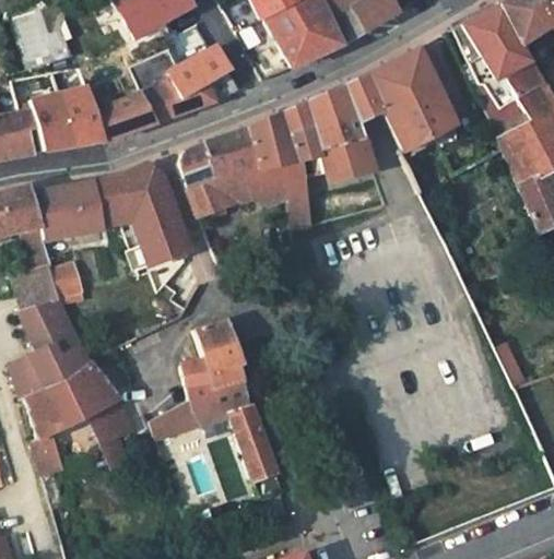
[(195,0),(116,0),(137,39),(199,7),(195,0)]
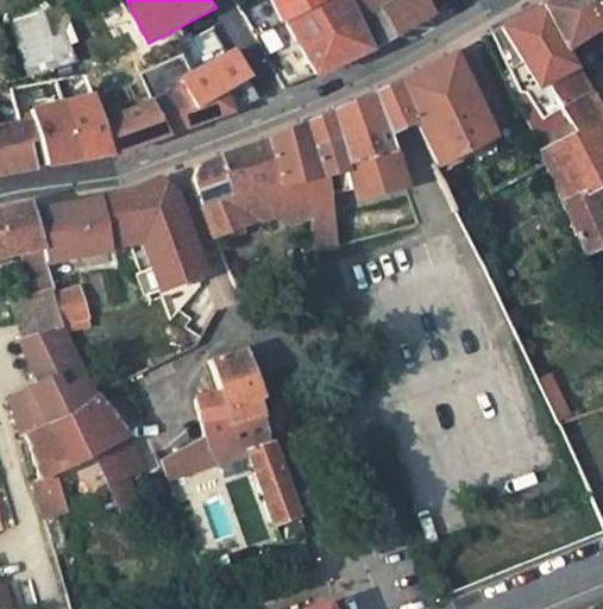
[(247,0),(240,0),(240,1),(245,12),(253,8),(247,0)]
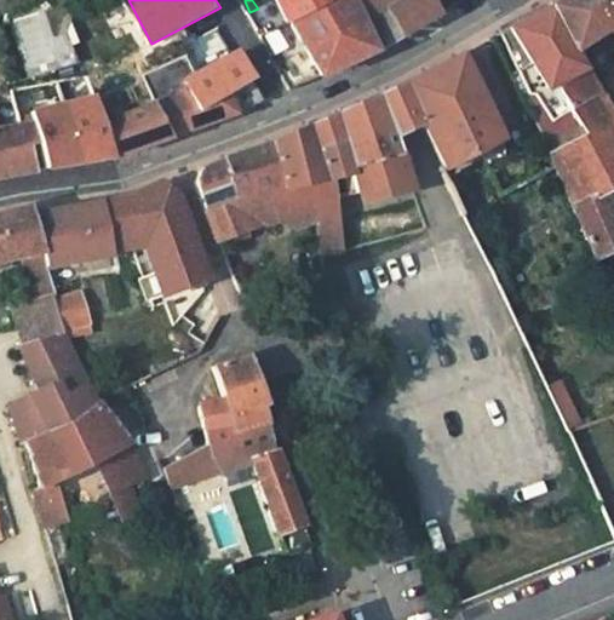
[(281,0),(292,22),(322,78),(379,52),(355,0),(281,0)]
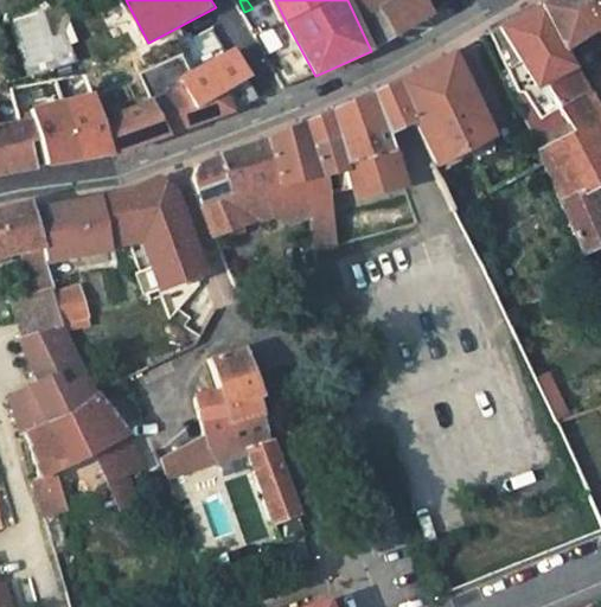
[(356,0),(378,48),(436,13),(428,0),(356,0)]
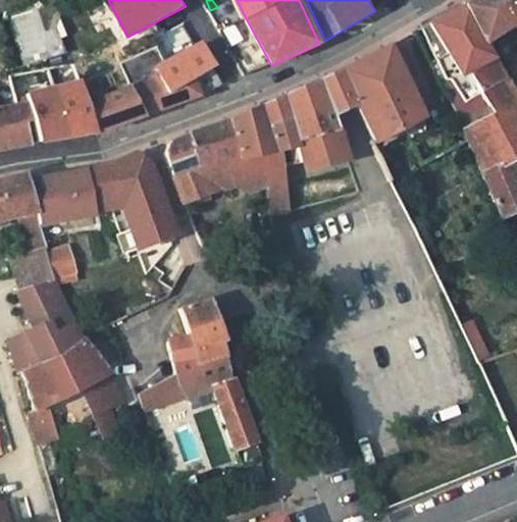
[(501,36),(483,5),(480,0),(475,0),(466,6),(487,44),(501,36)]
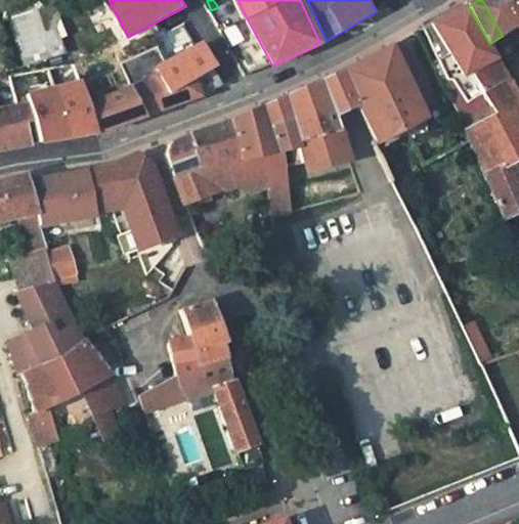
[(518,0),(491,0),(491,1),(485,5),(503,36),(518,25),(518,0)]
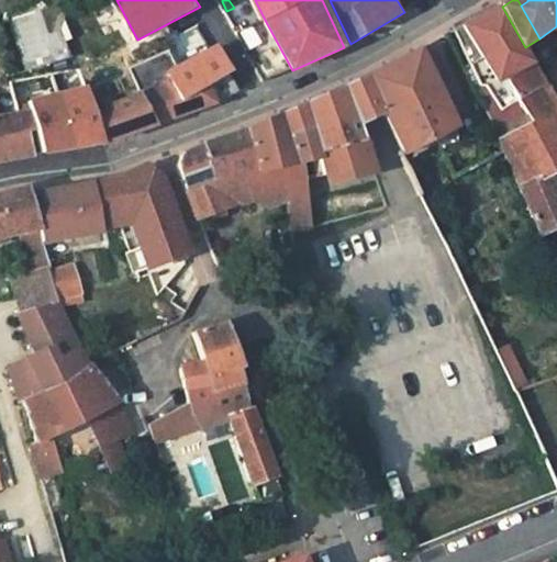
[(112,8),(109,1),(101,4),(104,12),(112,8)]
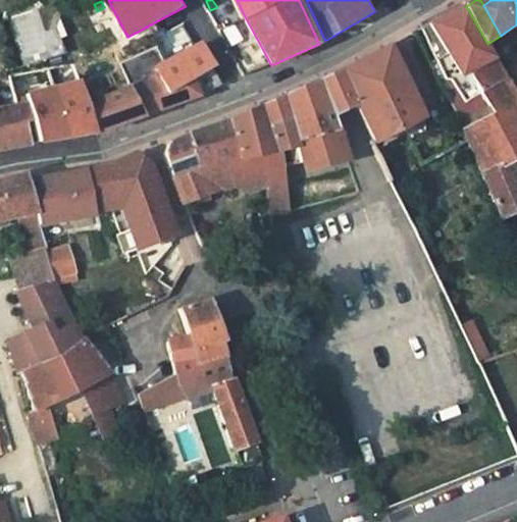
[(442,85),(463,121),(489,108),(479,92),(507,77),(487,44),(466,6),(462,9),(427,29),(451,80),(442,85)]
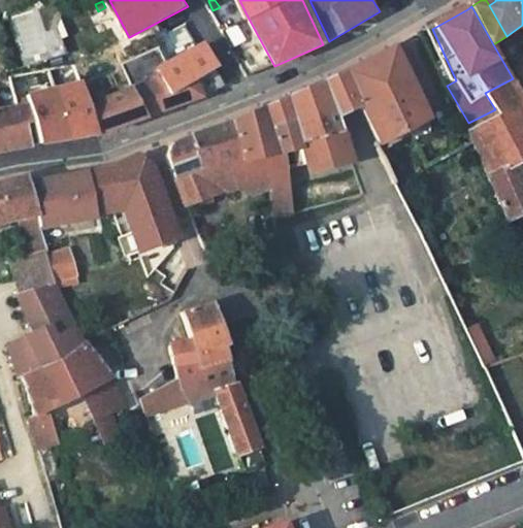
[(173,91),(201,76),(221,66),(208,43),(176,60),(171,64),(162,47),(142,58),(132,62),(140,84),(165,71),(173,91)]
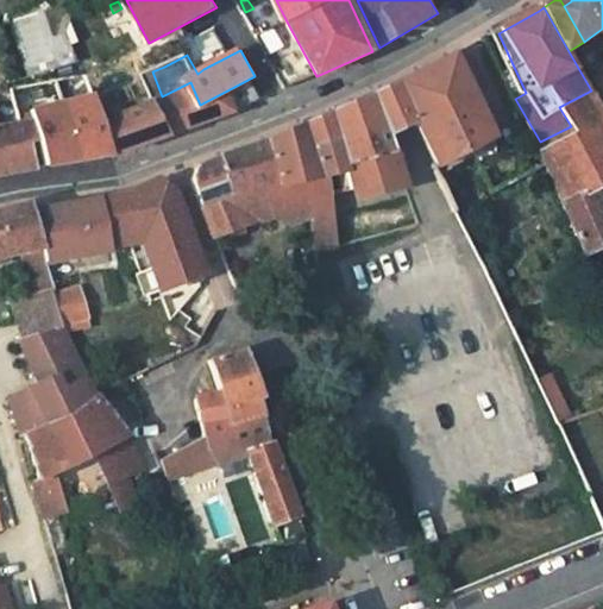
[(193,51),(187,55),(198,74),(203,69),(193,51)]
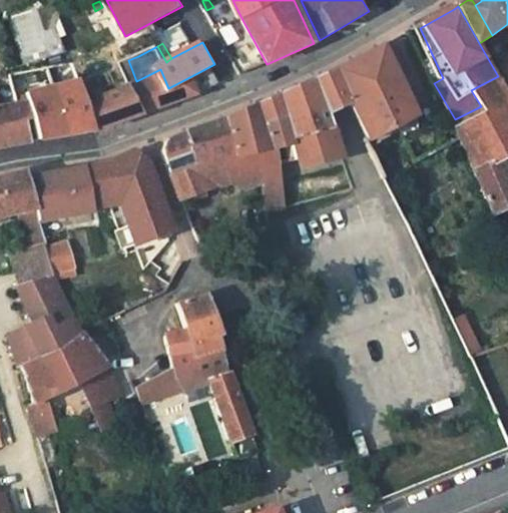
[(338,70),(353,101),(371,140),(418,116),(386,46),(338,70)]
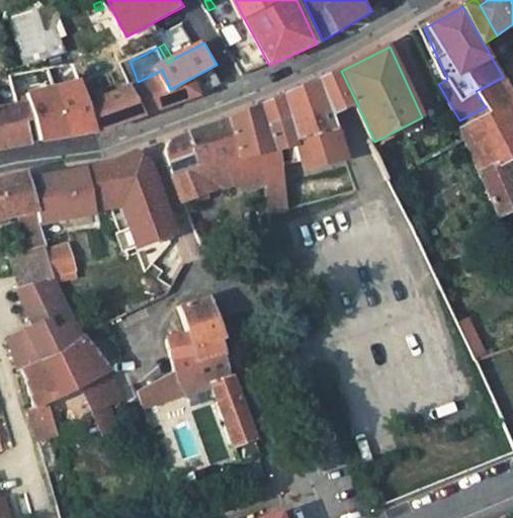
[(197,75),(203,92),(214,88),(226,83),(217,65),(197,75)]
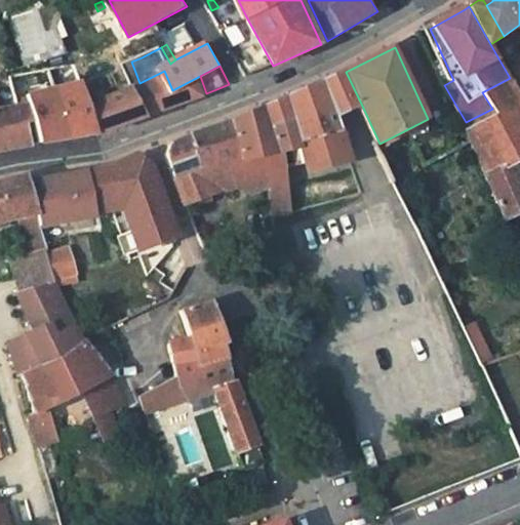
[(206,93),(200,76),(172,90),(164,71),(140,83),(141,85),(96,103),(106,132),(152,116),(206,93)]
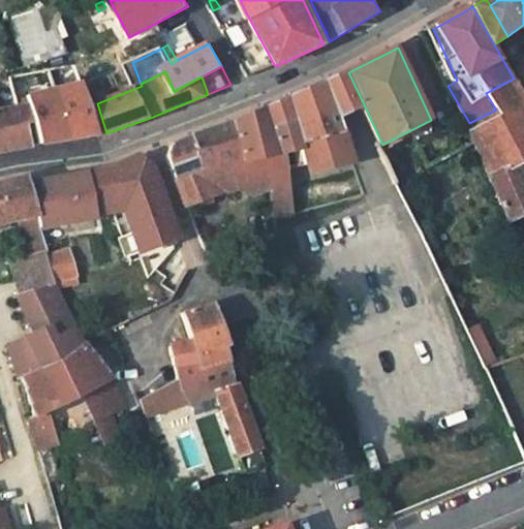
[(328,83),(339,116),(350,111),(364,104),(348,72),(338,78),(328,83)]
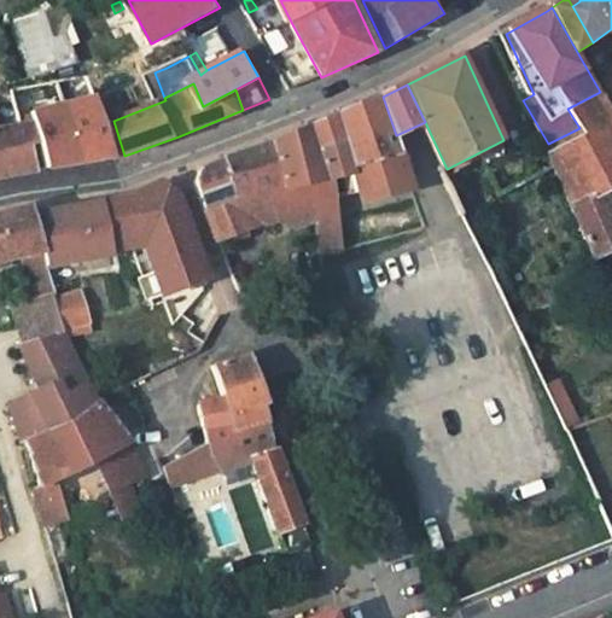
[(605,101),(611,99),(611,89),(600,93),(605,101)]
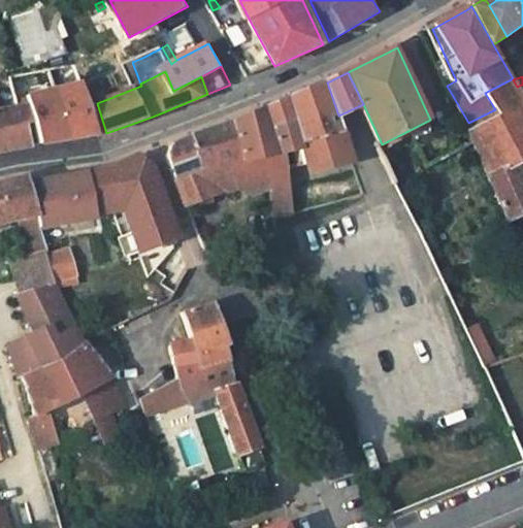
[(85,79),(101,134),(106,133),(97,103),(95,100),(88,78),(85,79)]
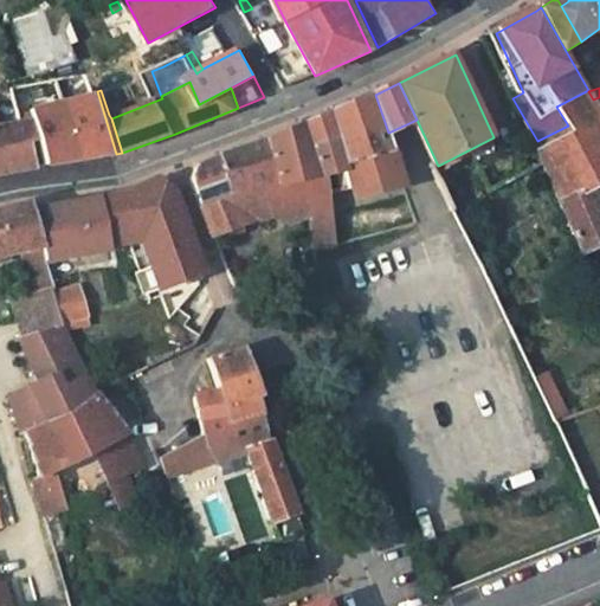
[(68,95),(34,103),(39,122),(47,153),(52,167),(69,163),(100,158),(116,154),(97,91),(68,95)]
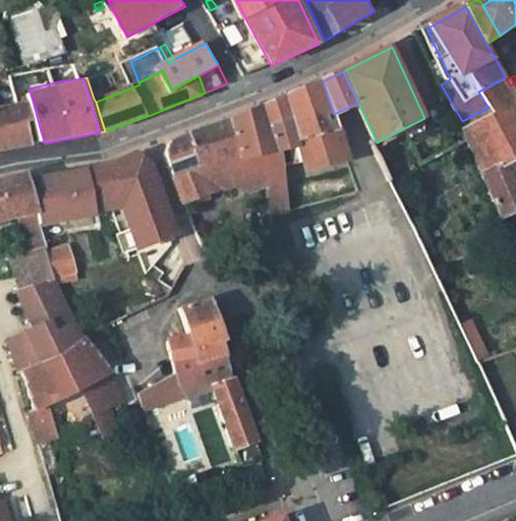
[(347,152),(334,114),(323,81),(262,109),(269,131),(295,123),(302,148),(306,162),(342,153),(347,152)]
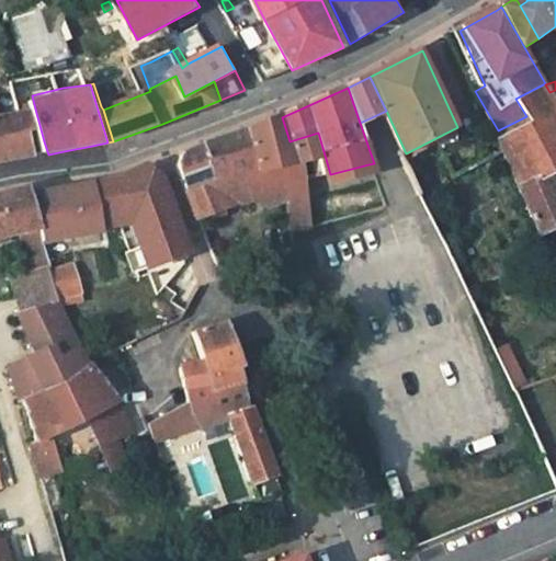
[(0,117),(0,160),(9,160),(38,156),(36,142),(44,141),(36,113),(0,117)]
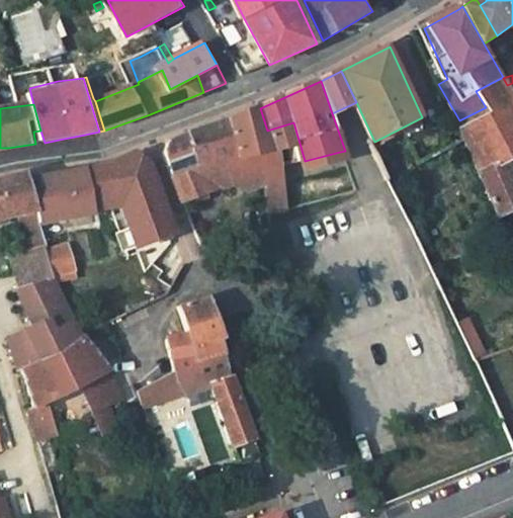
[(459,120),(501,216),(512,210),(512,168),(509,160),(512,158),(512,104),(493,115),(486,107),(459,120)]
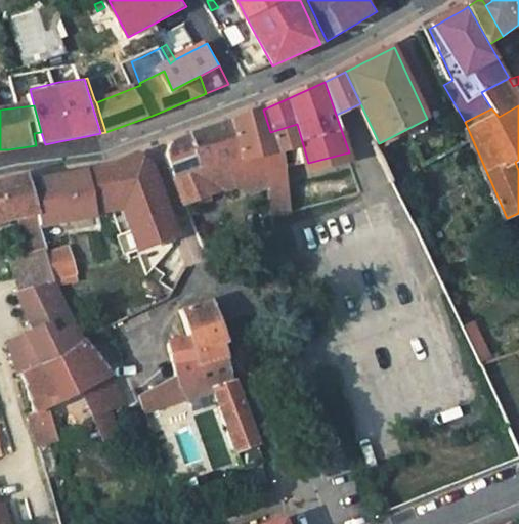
[(284,151),(304,148),(297,124),(270,132),(263,110),(234,120),(244,160),(231,162),(239,187),(271,202),(268,175),(286,170),(284,151)]
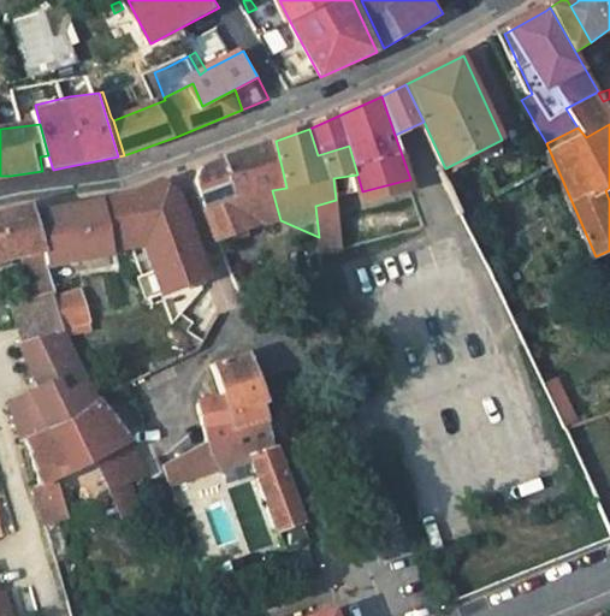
[(200,179),(211,208),(238,196),(272,190),(286,188),(276,141),(230,157),(230,160),(209,166),(200,179)]
